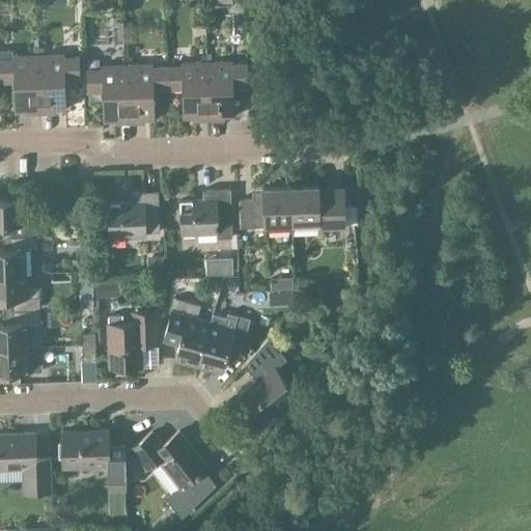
[(38,54),(40,113),(56,112),(56,109),(65,109),(64,79),(80,78),(79,56),(63,56),(63,53),(38,54)]
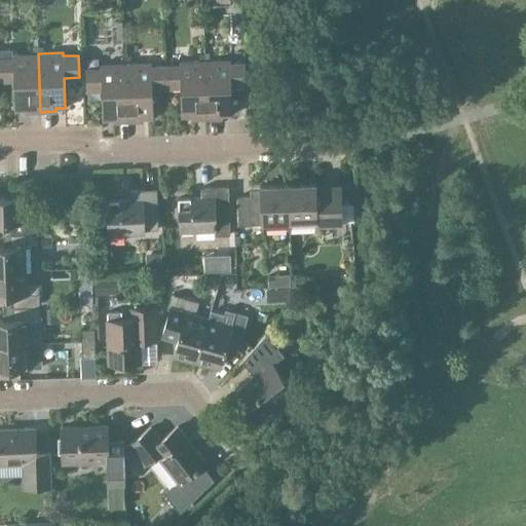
[(25,112),(40,112),(38,53),(12,54),(12,58),(0,58),(0,80),(13,80),(14,109),(25,109),(25,112)]
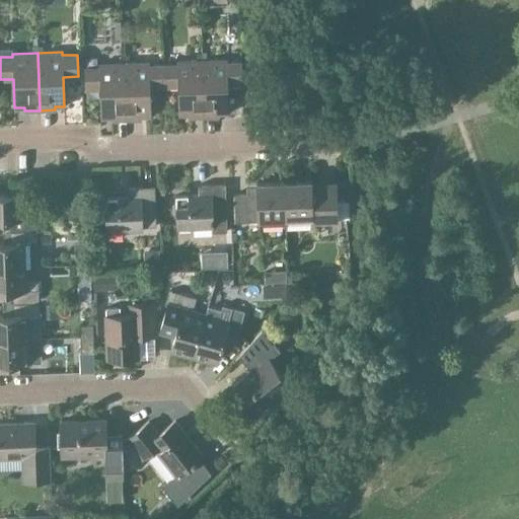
[(202,60),(204,117),(219,117),(218,114),(228,113),(227,84),(241,83),(241,62),(226,62),(226,59),(202,60)]
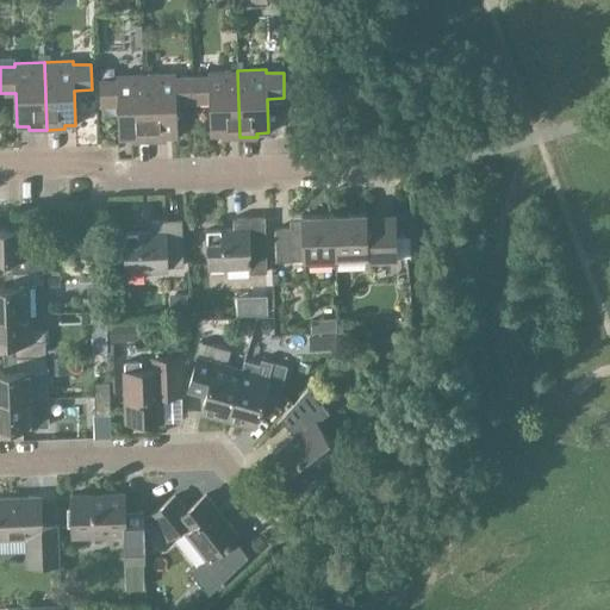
[(222,138),(240,137),(237,70),(207,72),(207,75),(191,75),(192,101),(209,100),(210,135),(222,135),(222,138)]
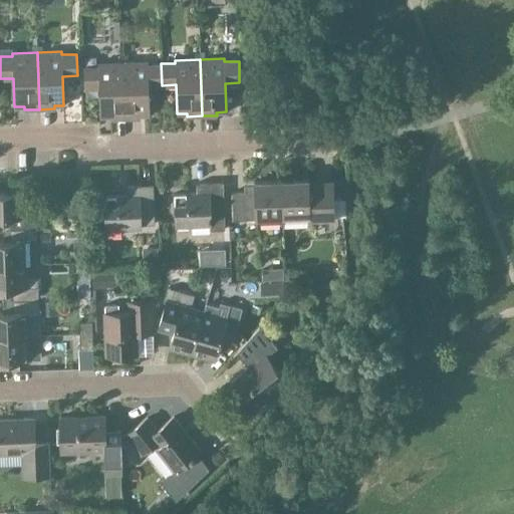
[(162,85),(161,63),(148,64),(147,61),(122,62),(124,118),(140,118),(140,114),(149,114),(148,85),(162,85)]
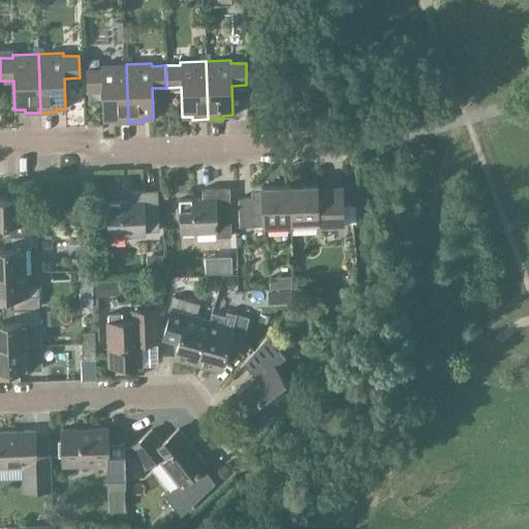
[(113,123),(128,122),(126,64),(100,65),(100,68),(86,68),(87,91),(101,90),(102,120),(113,120),(113,123)]
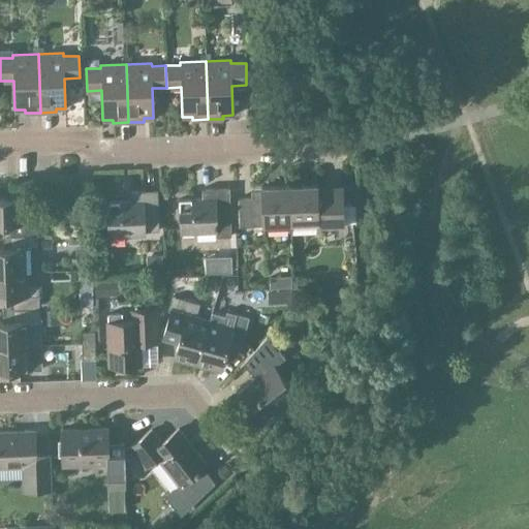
[(341,186),(316,187),(316,184),(289,185),(290,227),(318,226),(318,224),(342,223),(341,186)]
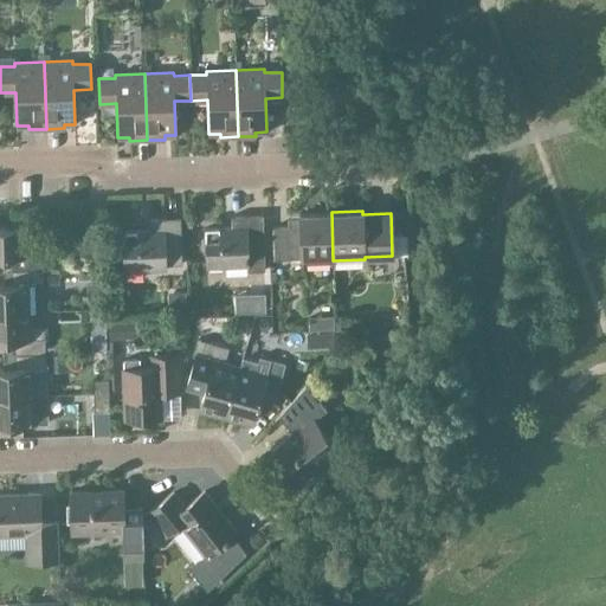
[(301,262),(333,260),(331,212),(300,213),(300,226),(272,227),(274,259),(301,258),(301,262)]
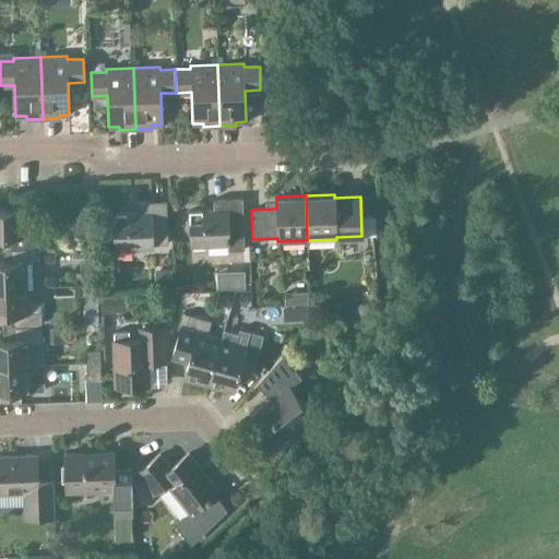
[(244,249),(241,198),(213,199),(214,210),(189,210),(190,246),(229,245),(229,249),(244,249)]
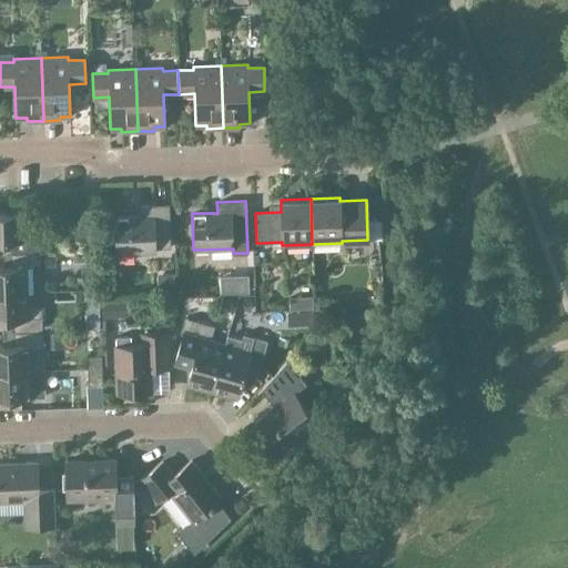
[(114,216),(115,253),(156,252),(155,247),(171,247),(169,205),(140,206),(140,215),(114,216)]
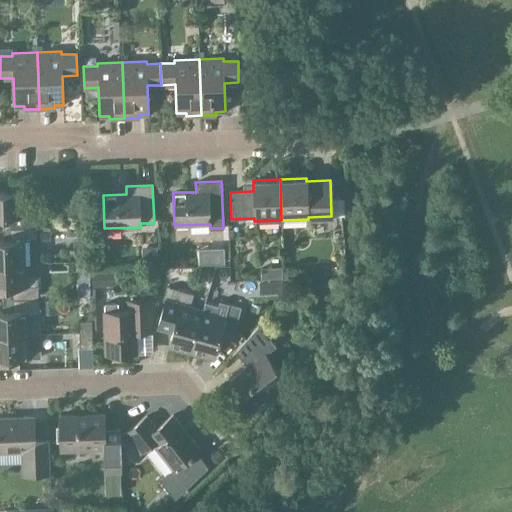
[(9,227),(36,226),(35,213),(23,214),(22,191),(0,191),(0,215),(9,215),(9,227)]
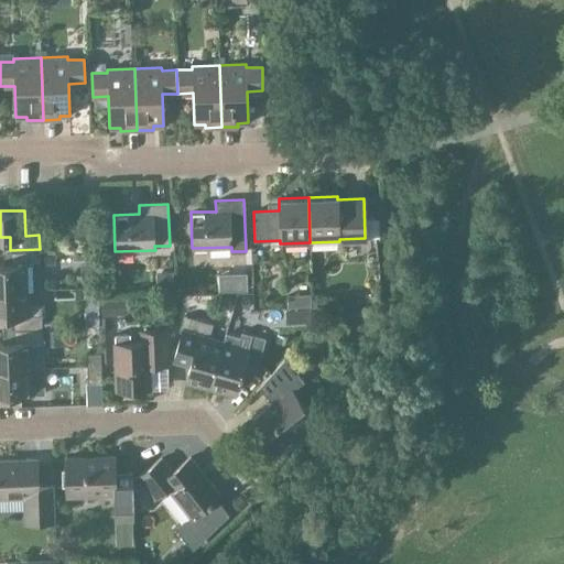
[(0,290),(28,289),(28,290),(41,290),(41,288),(40,268),(43,264),(55,263),(55,249),(40,249),(10,250),(11,263),(0,263),(0,290)]
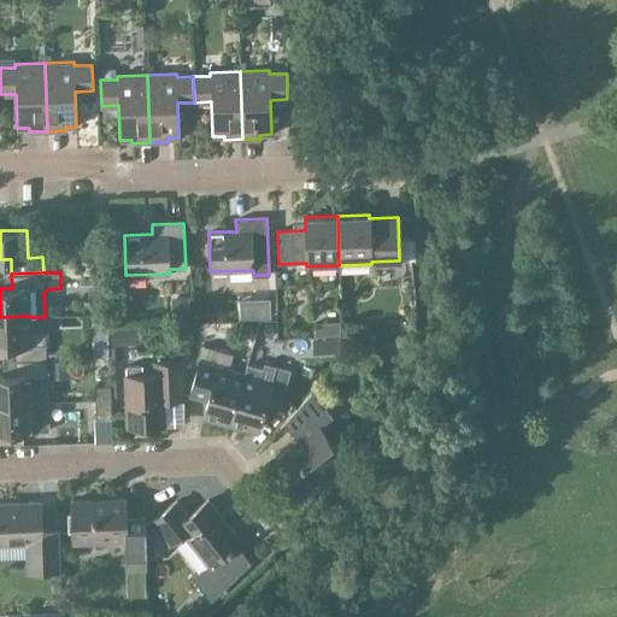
[(30,333),(30,317),(30,316),(0,317),(0,345),(13,346),(15,360),(46,359),(45,333),(30,333)]
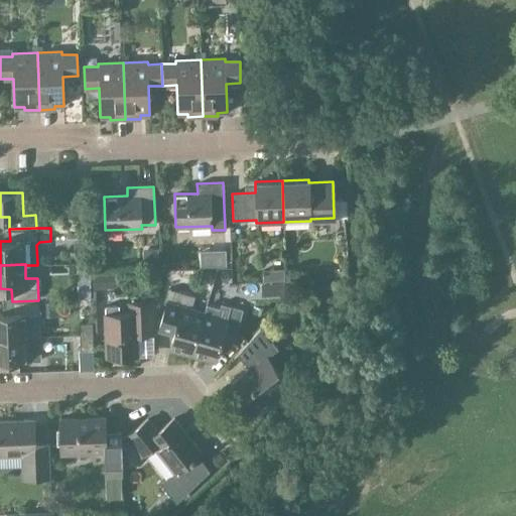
[(195,296),(174,290),(169,289),(158,330),(173,334),(170,345),(192,352),(204,313),(190,309),(195,296)]
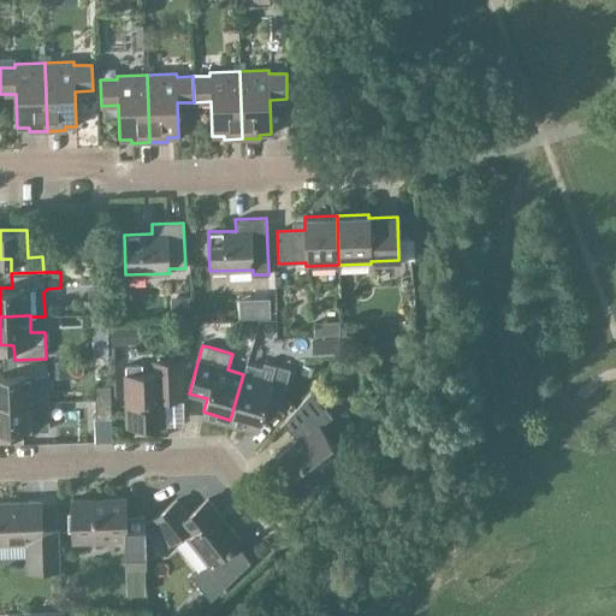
[(0,402),(33,402),(33,374),(47,374),(46,359),(15,360),(15,374),(0,374),(0,402)]
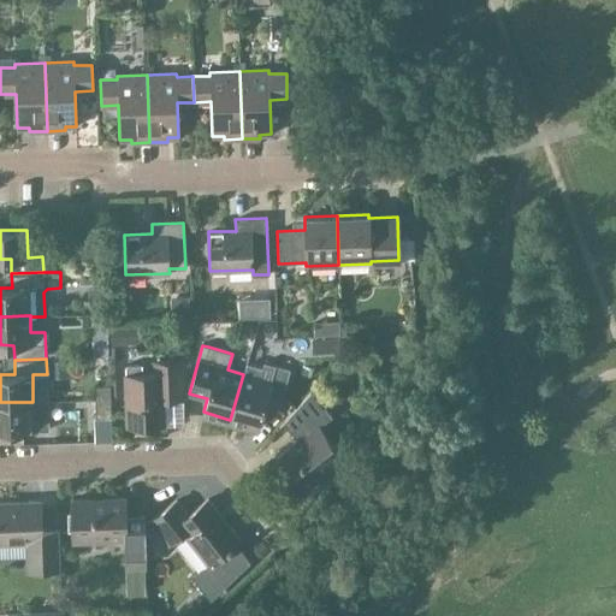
[(124,374),(126,426),(165,424),(164,400),(182,400),(181,360),(154,361),(154,373),(124,374)]
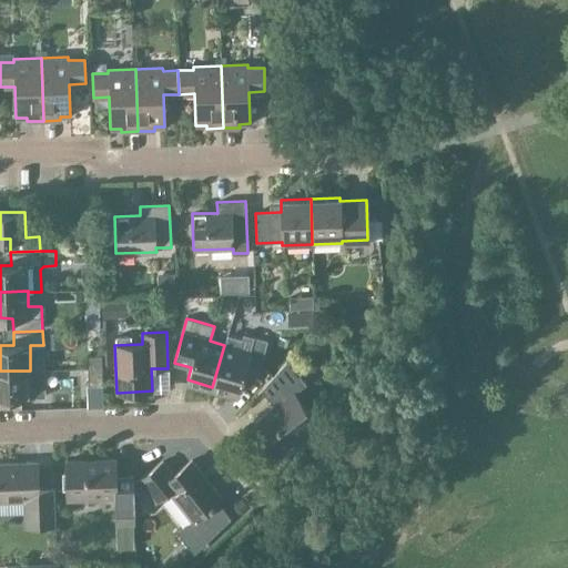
[(224,345),(212,387),(237,394),(241,383),(254,386),(260,366),(266,341),(243,334),(242,338),(226,334),(224,345)]
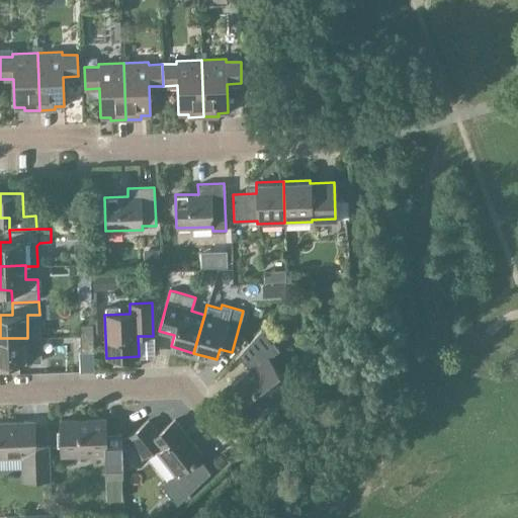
[(80,351),(93,350),(92,324),(79,324),(80,351)]
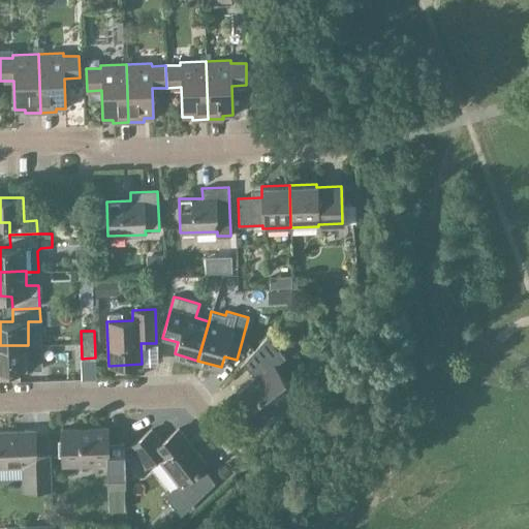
[(236,394),(257,422),(294,393),(274,366),(285,356),(268,335),(243,363),(255,378),(236,394)]
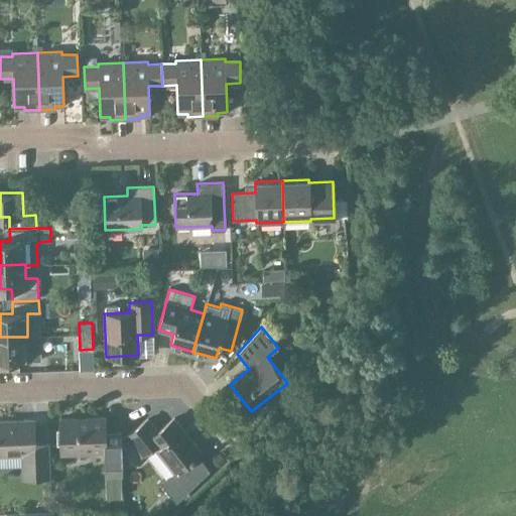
[(0,361),(28,360),(40,360),(39,336),(27,337),(0,337),(0,361)]
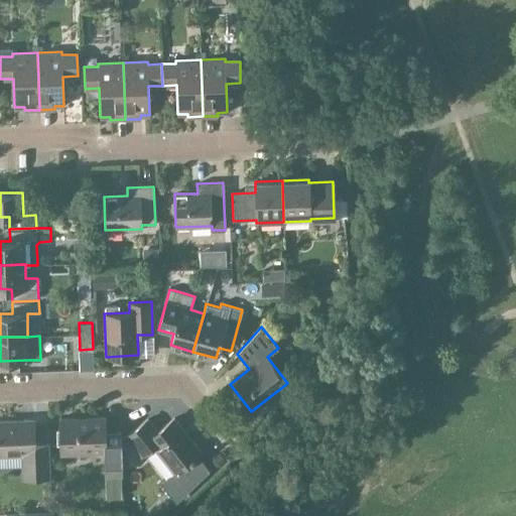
[(122,473),(121,450),(121,432),(105,433),(104,417),(59,418),(60,453),(104,452),(105,474),(122,473)]
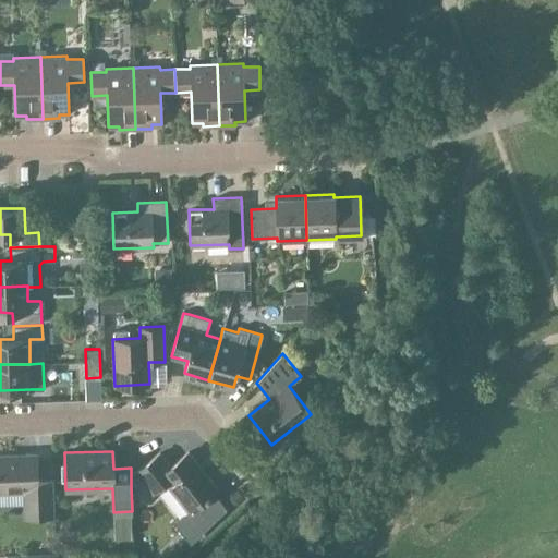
[(159,452),(135,471),(152,493),(165,482),(189,512),(218,489),(189,451),(170,465),(159,452)]
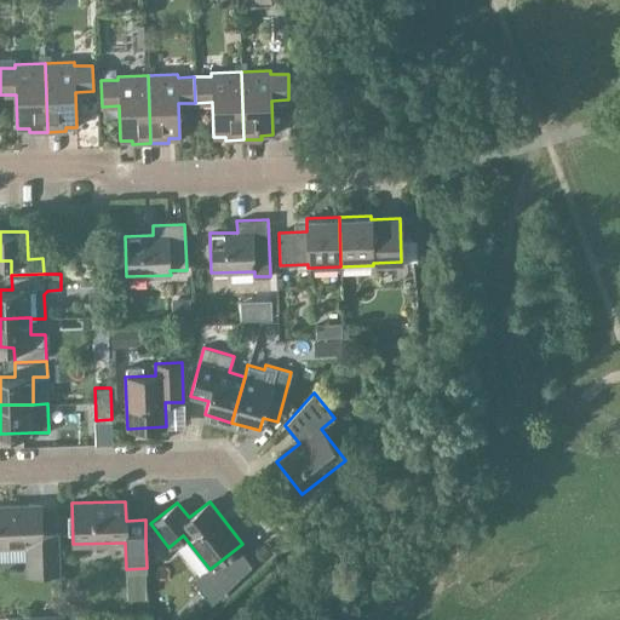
[(0,505),(0,546),(26,545),(27,574),(59,573),(58,534),(41,534),(40,504),(0,505)]
